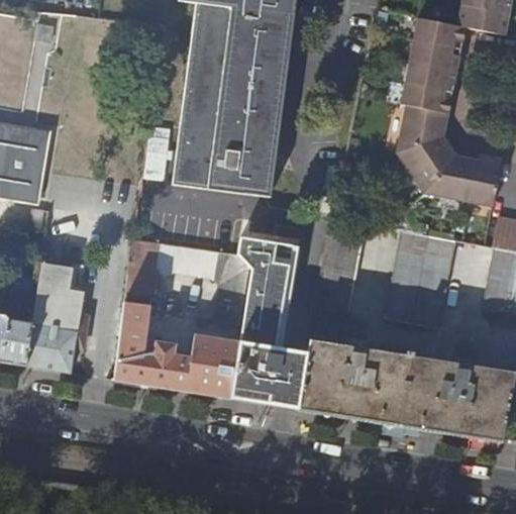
[(191,0),(197,1),(175,183),(271,195),(297,0),(191,0)]
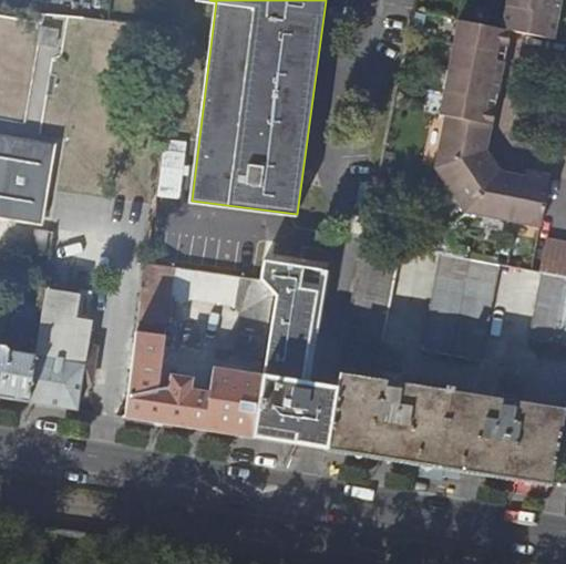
[(466,214),(541,229),(553,180),(527,173),(526,178),(501,174),(486,151),(513,32),(555,40),(563,0),(510,0),(504,31),(462,22),(442,114),(448,115),(436,167),(466,214)]
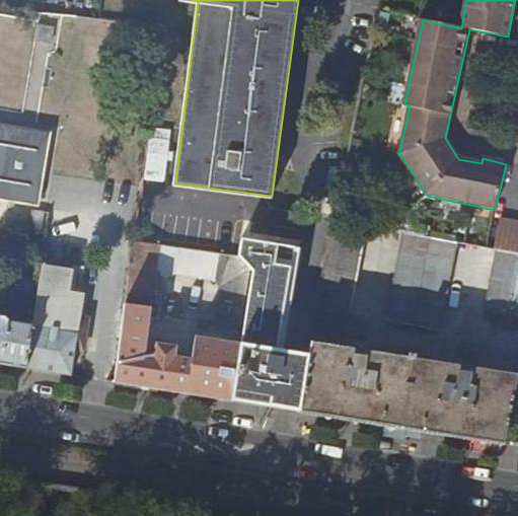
[(0,120),(15,9),(0,6),(0,120)]
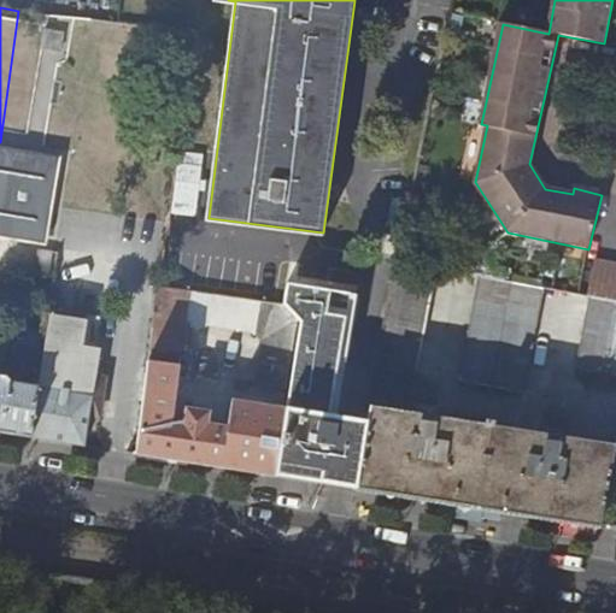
[(37,75),(59,77),(65,28),(45,25),(37,75)]
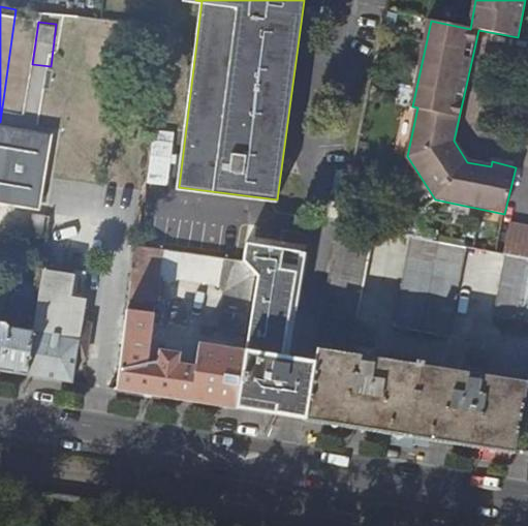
[(378,229),(343,221),(323,311),(323,312),(360,319),(378,229)]
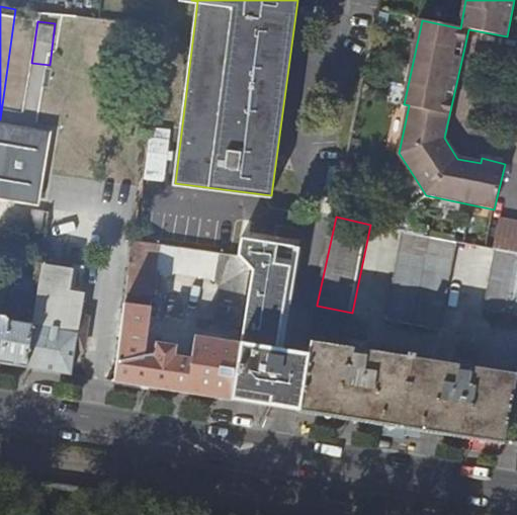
[(516,224),(499,221),(493,248),(496,249),(516,252),(516,224)]
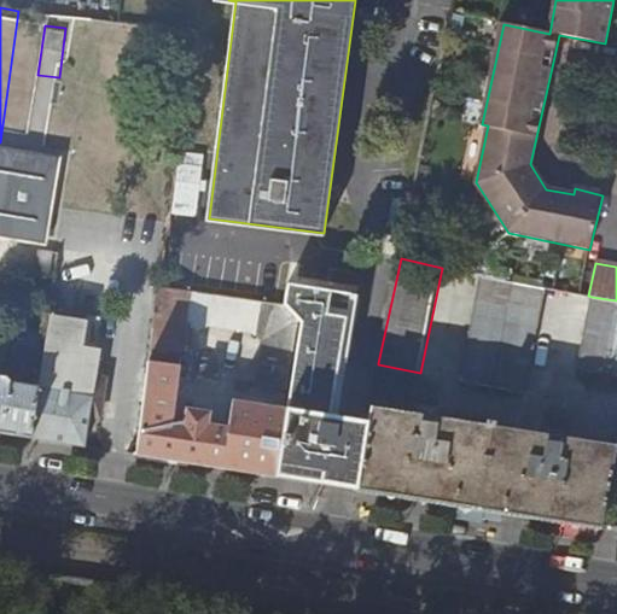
[(549,288),(485,275),(484,278),(548,292),(549,288)]
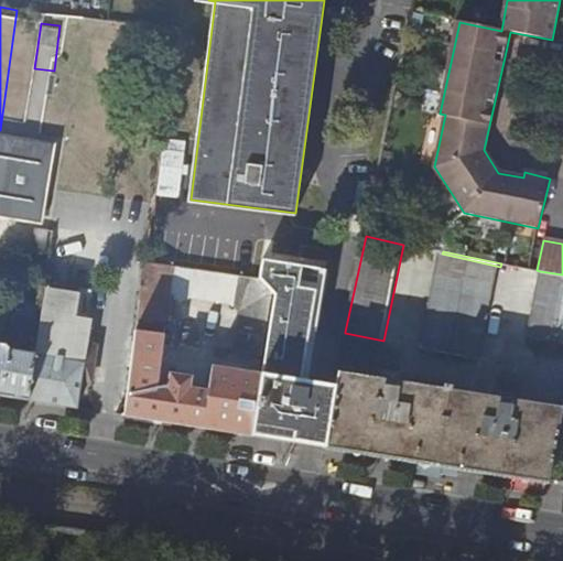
[(500,267),(442,254),(423,348),(482,360),(500,267)]
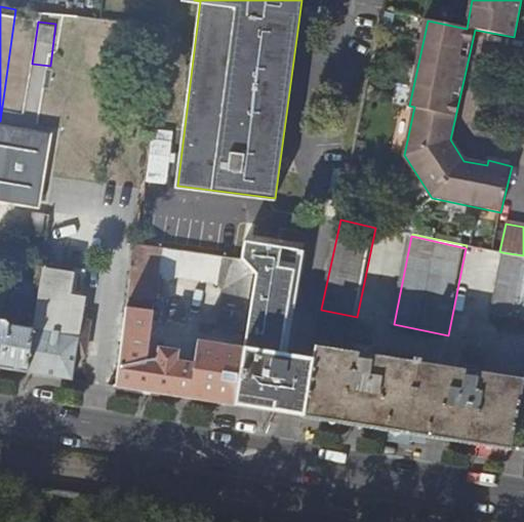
[(243,259),(135,243),(132,274),(127,308),(153,309),(153,310),(184,322),(185,304),(169,300),(170,281),(179,278),(218,282),(226,289),(220,328),(236,332),(242,333),(252,270),(243,259)]
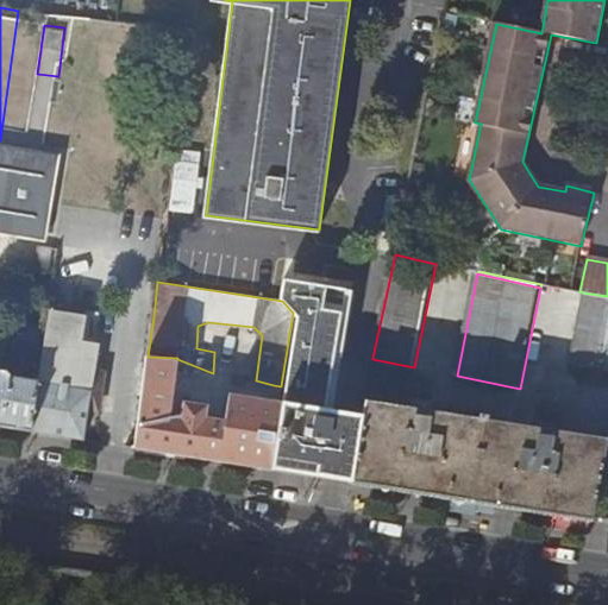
[(607,296),(583,292),(582,296),(607,302),(607,296)]
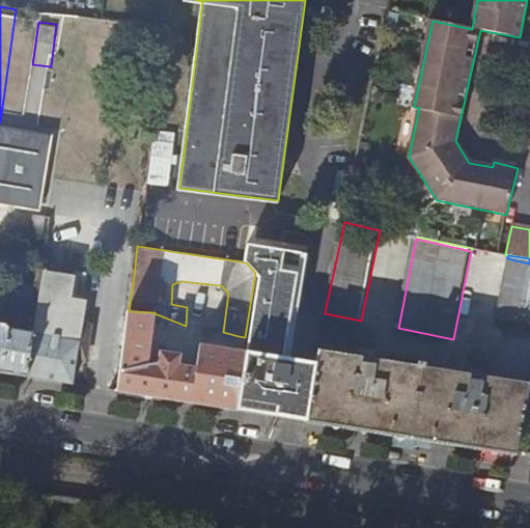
[(529,264),(507,258),(496,317),(529,323),(529,264)]
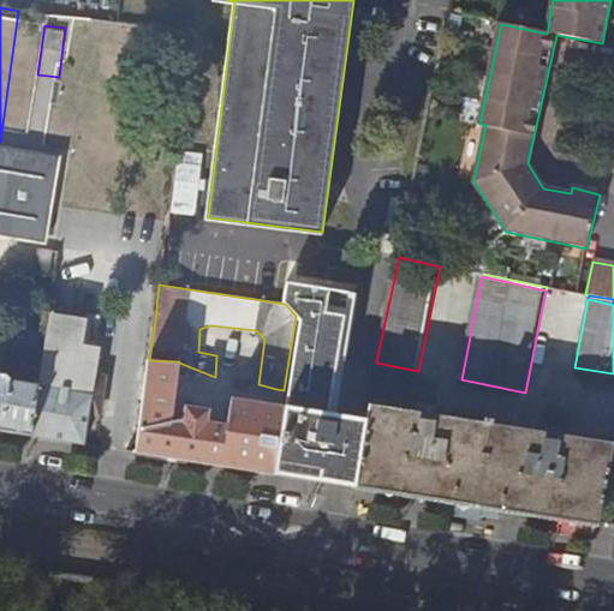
[(87,317),(48,311),(37,384),(30,433),(85,442),(89,412),(99,414),(105,376),(95,375),(100,343),(82,341),(87,317)]
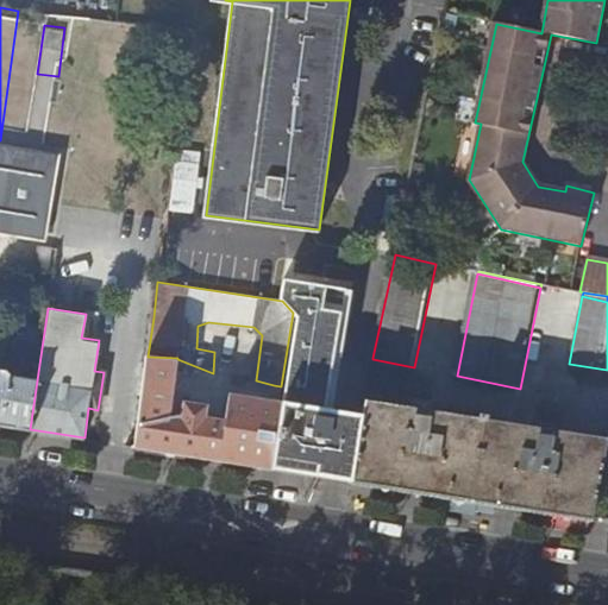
[(324,319),(293,313),(281,386),(268,467),(306,473),(317,474),(345,479),(361,414),(308,405),(324,319)]
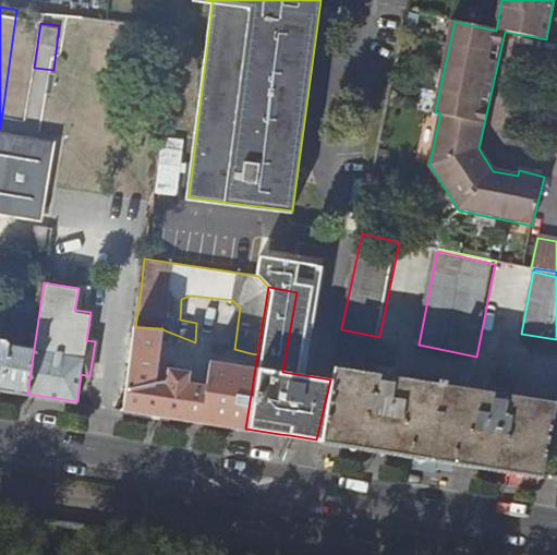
[(162,328),(135,327),(124,409),(197,421),(245,429),(257,354),(251,353),(250,368),(218,363),(219,356),(212,353),(207,385),(192,383),(192,371),(182,370),(183,361),(180,357),(176,361),(174,368),(170,368),(166,370),(165,383),(156,382),(162,329),(162,328)]
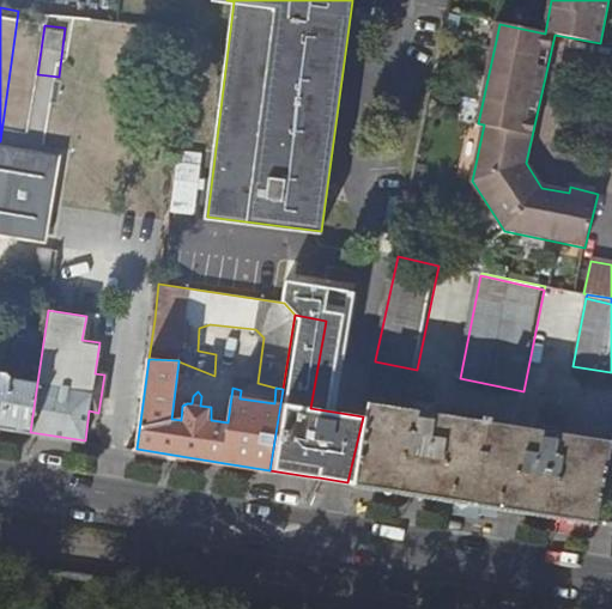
[(30,432),(37,383),(11,379),(6,372),(0,371),(0,427),(4,428),(30,432)]
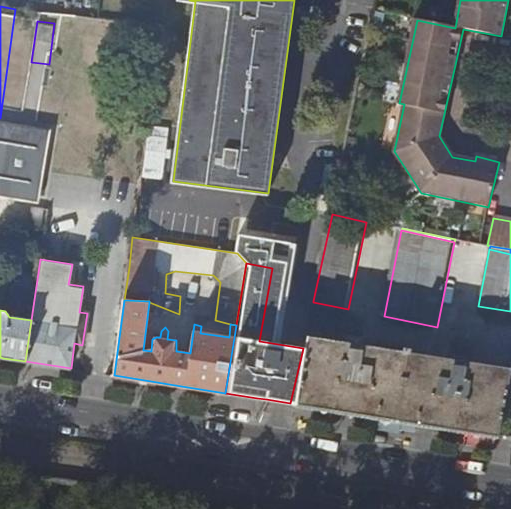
[(350,345),(307,337),(305,349),(295,404),(419,423),(497,435),(510,376),(510,371),(464,364),(465,358),(454,356),(452,362),(409,354),(410,349),(404,348),(403,353),(363,348),(365,339),(351,337),(350,345)]
